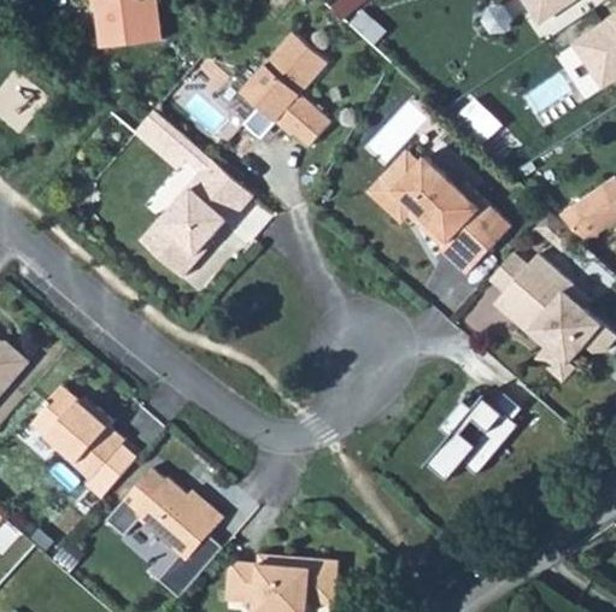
[(89,0),(91,4),(98,3),(104,6),(105,18),(100,25),(104,52),(163,45),(158,1),(139,4),(138,0),(89,0)]
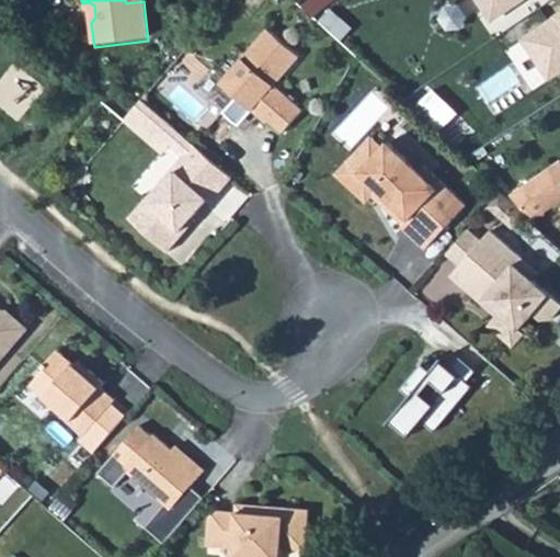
[(335,0),(315,0),(305,9),(313,19),(335,0)]
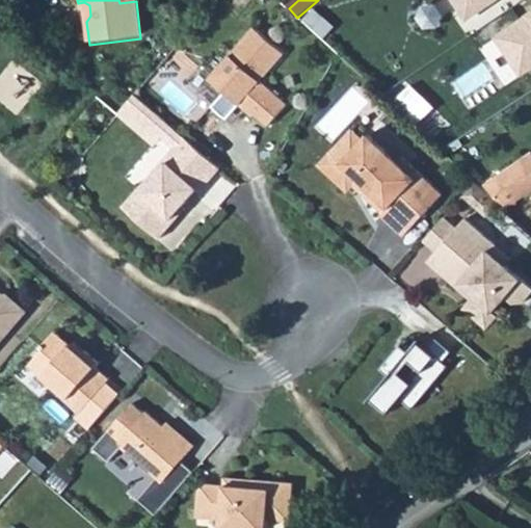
[(450,0),(468,29),(507,0),(450,0)]
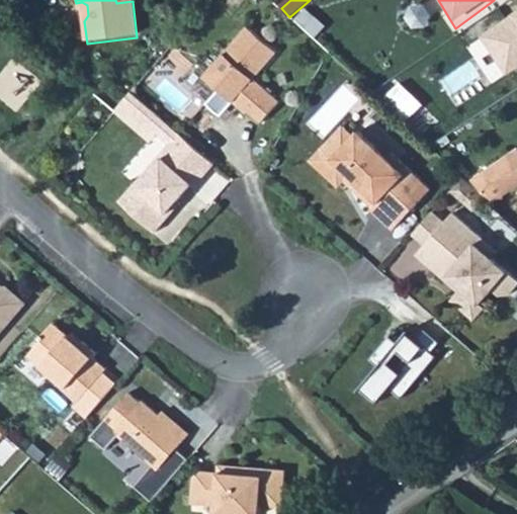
[(82,2),(76,3),(83,9),(84,21),(88,15),(87,5),(82,2)]
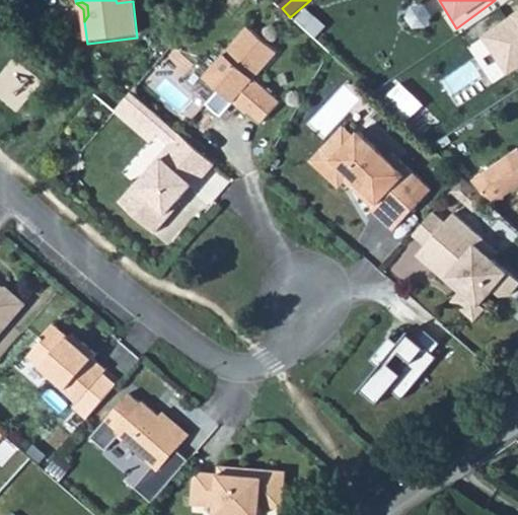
[(517,17),(484,41),(510,81),(517,75),(517,17)]
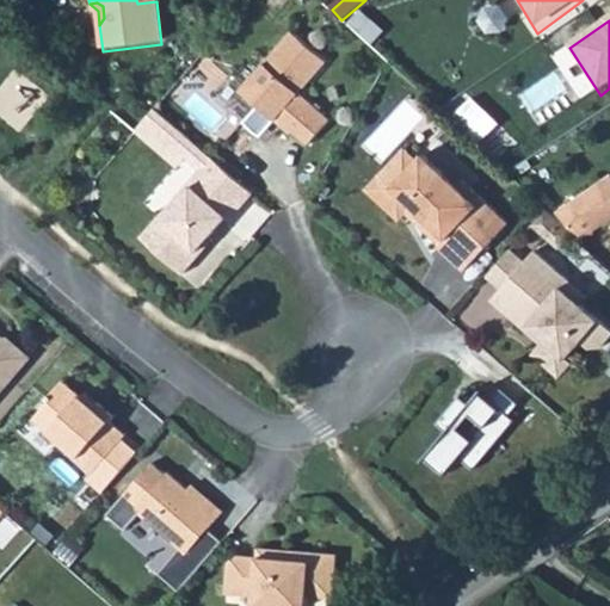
[(290,33),(240,92),(257,106),(242,124),(256,135),(263,127),(267,130),(275,122),(290,135),(293,133),(308,146),(330,121),(299,94),(325,63),(290,33)]
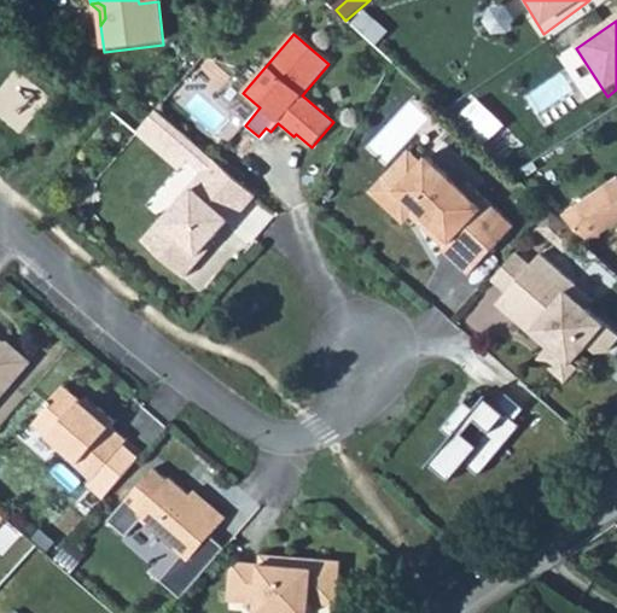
[(475,105),(452,123),(479,150),(490,141),(502,132),(475,105)]
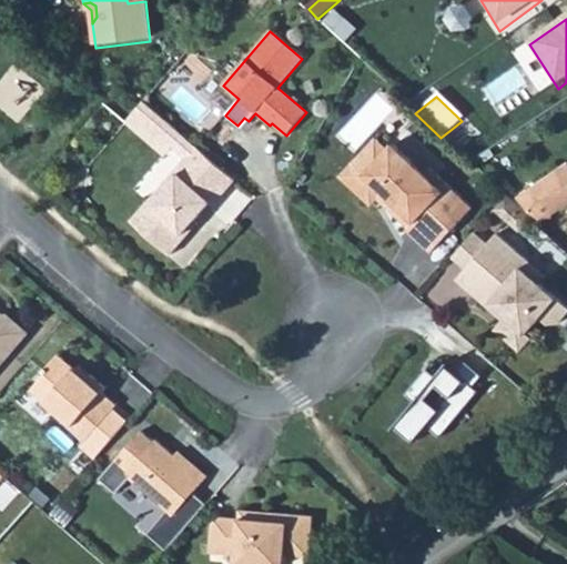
[(138,109),(127,121),(147,138),(158,126),(138,109)]
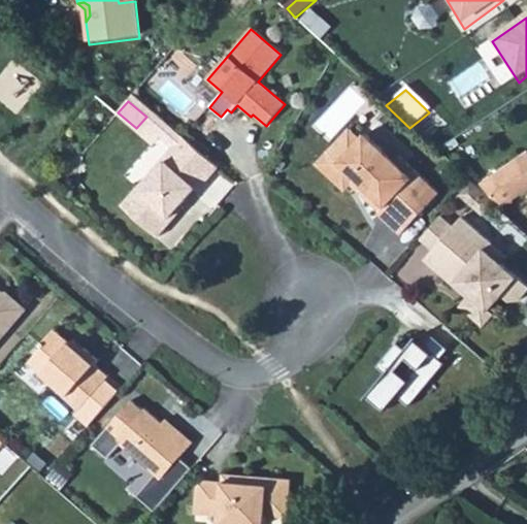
[(429,112),(419,121),(434,138),(454,123),(441,107),(432,116),(429,112)]
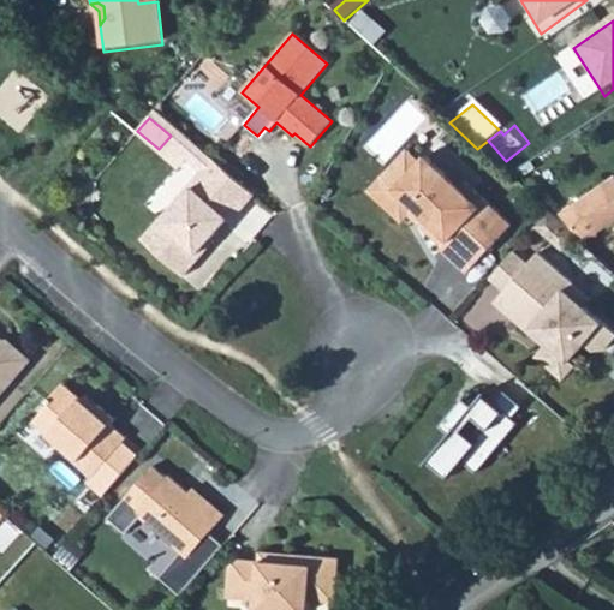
[(252,193),(210,157),(186,185),(190,187),(177,202),(173,199),(139,239),(182,275),(200,253),(197,251),(208,238),(226,219),(228,221),(252,193)]
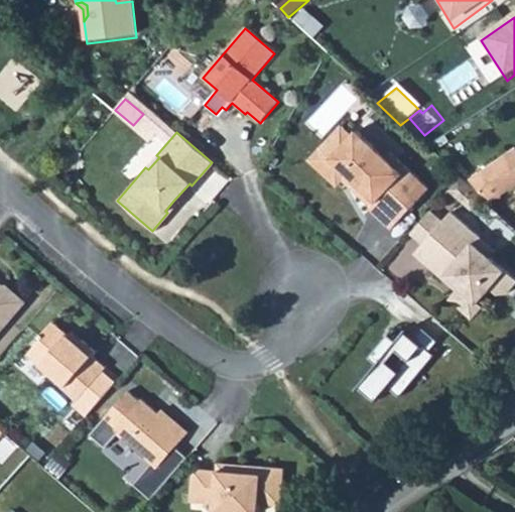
[(330,135),(316,150),(327,160),(316,171),(334,187),(340,181),(345,177),(358,189),(354,195),(368,208),(366,210),(388,231),(425,190),(387,154),(383,159),(354,132),(341,146),(330,135)]
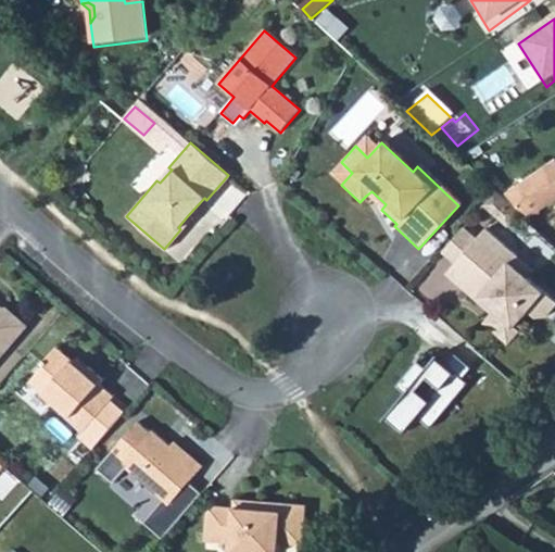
[(341,185),(352,173),(341,162),(329,174),(341,185)]
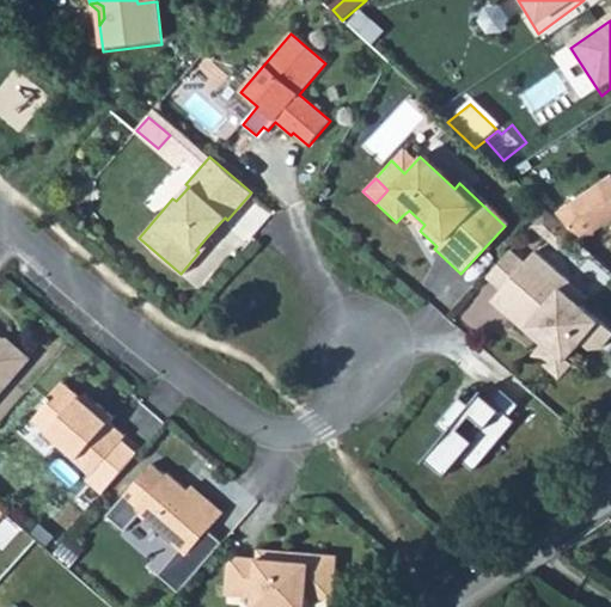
[(610,182),(609,181),(560,216),(581,245),(610,222),(610,182)]
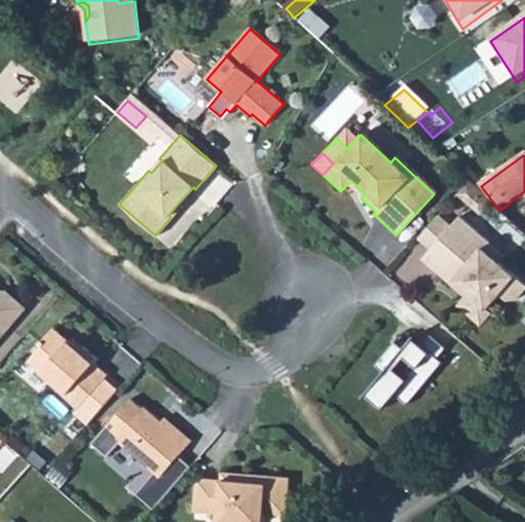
[(351,181),(346,185),(361,198),(365,193),(351,181)]
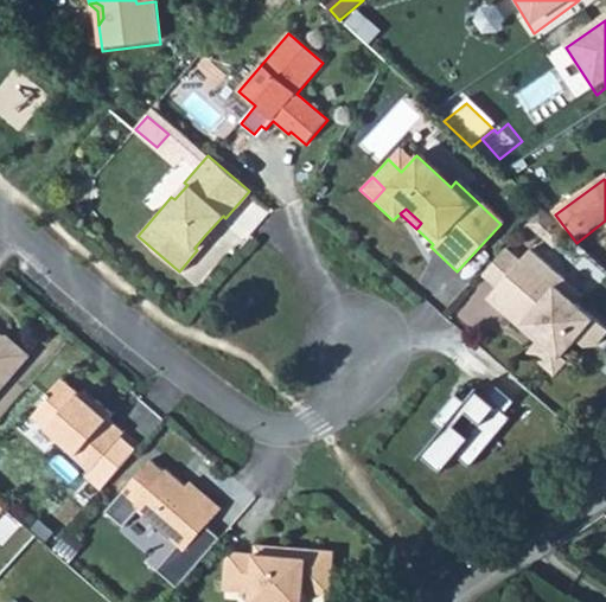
[(563,235),(537,210),(524,225),(550,249),(563,235)]
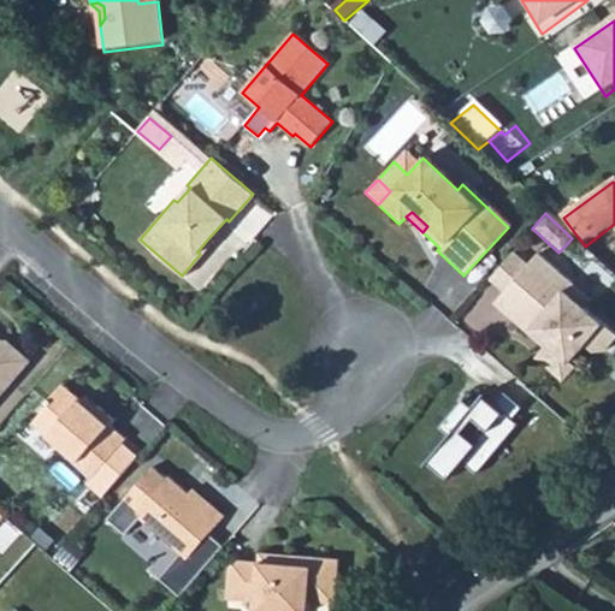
[(601,237),(587,245),(601,264),(614,254),(601,237)]
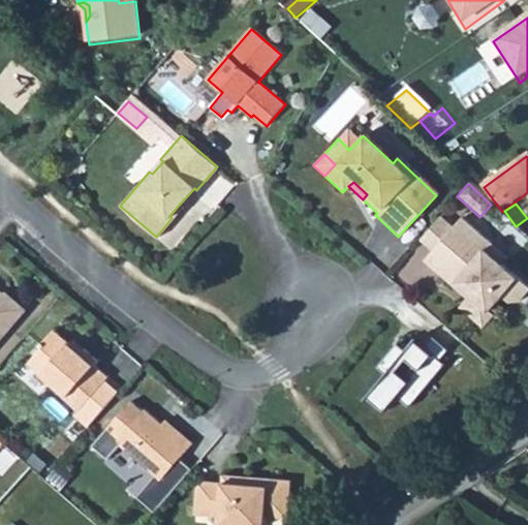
[(182,207),(179,205),(169,216),(172,218),(182,207)]
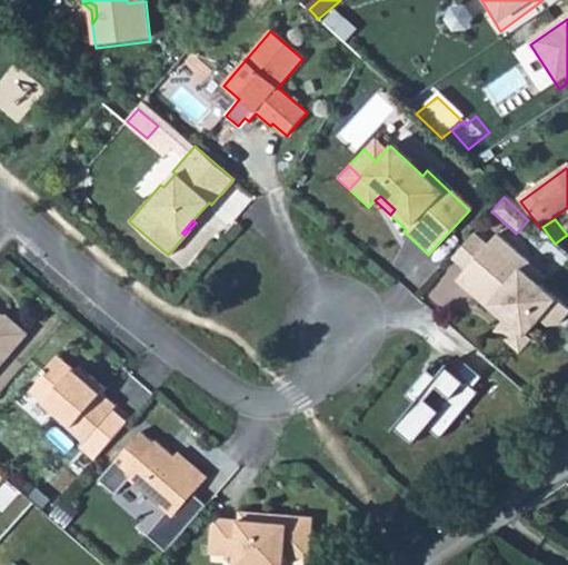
[(450,258),(464,270),(486,245),(472,233),(450,258)]
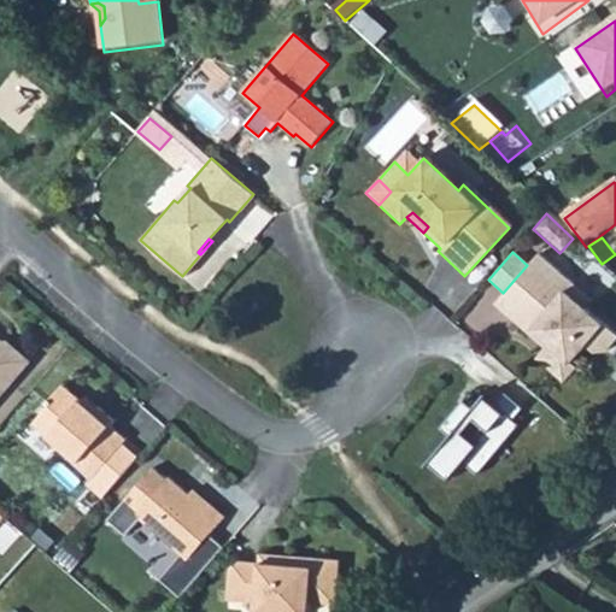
[(503,293),(493,304),(511,319),(514,316),(546,345),(544,348),(534,358),(561,382),(574,368),(569,363),(584,346),(592,353),(603,352),(615,339),(615,336),(584,309),(564,292),(572,283),(537,254),(527,265),(503,293)]
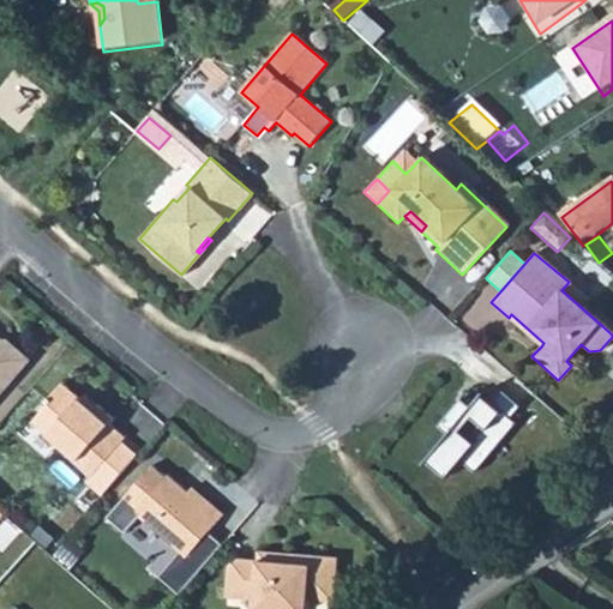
[(569,282),(562,290),(581,307),(588,300),(569,282)]
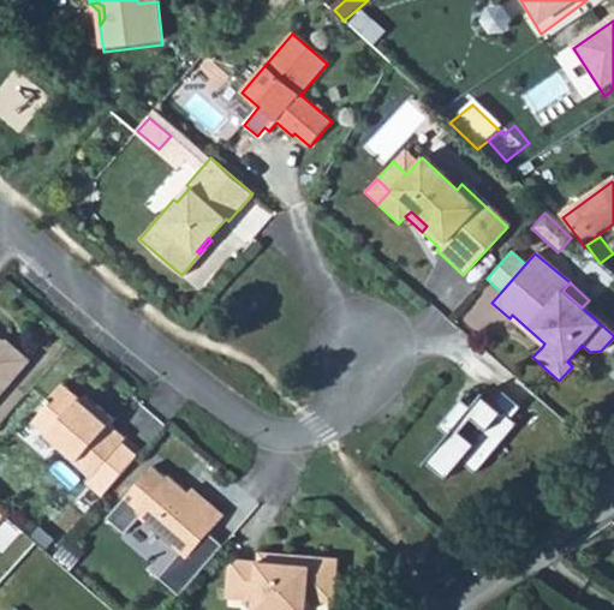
[(512,315),(510,318),(542,347),(544,344),(512,315)]
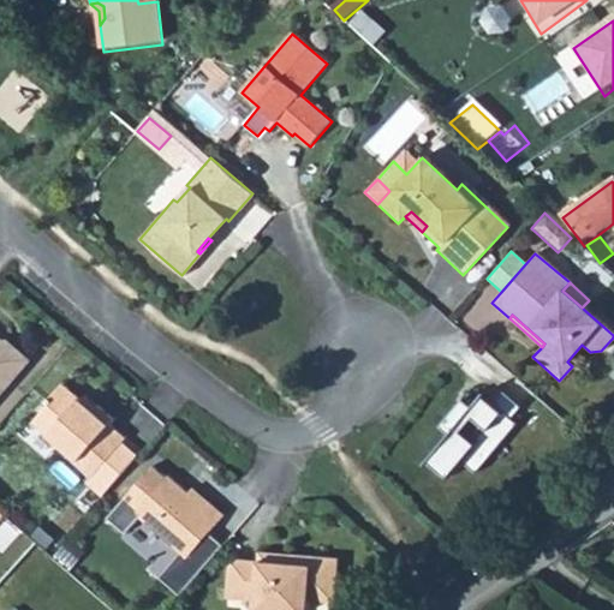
[(0,386),(24,359),(0,339),(0,338),(0,386)]
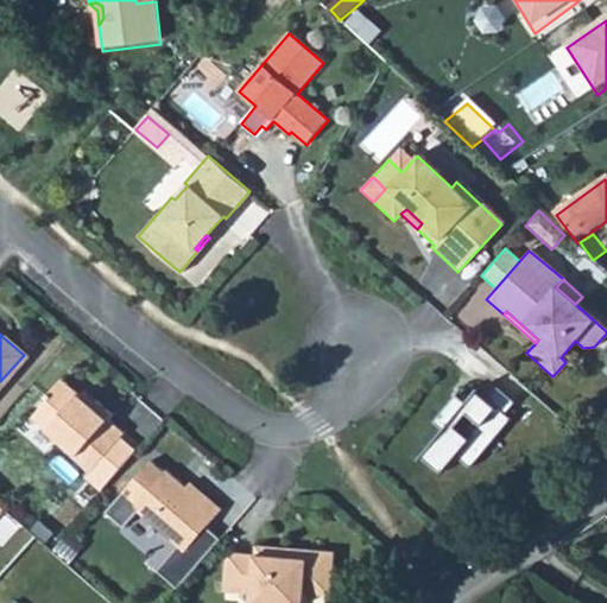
[(77,393),(58,378),(43,395),(45,397),(30,416),(57,439),(56,442),(86,468),(81,474),(97,487),(131,446),(118,435),(121,431),(106,418),(109,413),(93,399),(88,404),(77,393)]
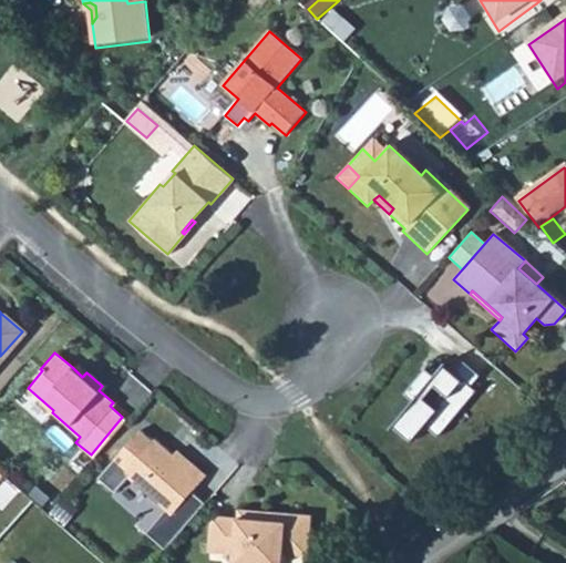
[(407,405),(390,422),(408,439),(421,425),(433,436),(472,392),(467,387),(476,377),(460,362),(451,372),(442,365),(428,380),(422,386),(430,392),(434,397),(423,409),(419,405),(412,398),(407,405)]
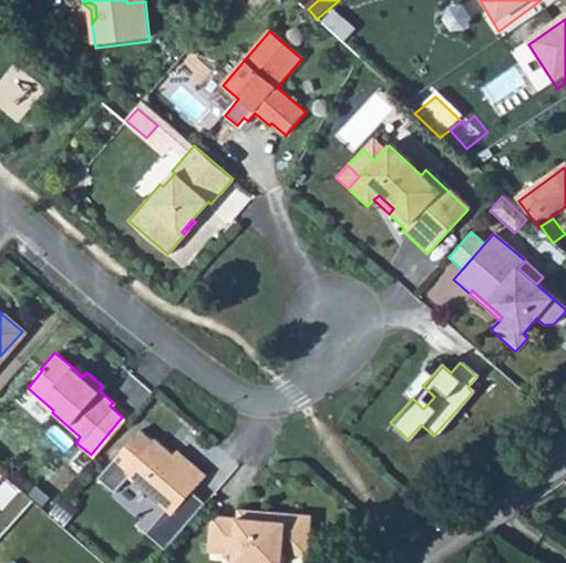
[(72,367),(82,377),(86,372),(75,364),(72,367)]
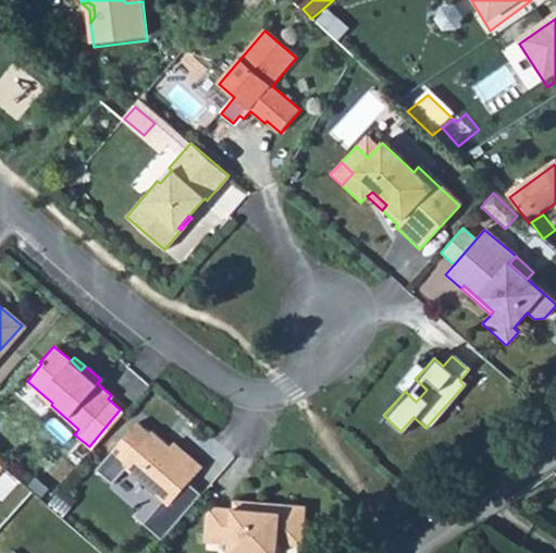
[(391,390),(399,397),(405,391),(411,397),(422,385),(415,379),(420,373),(414,366),(391,390)]
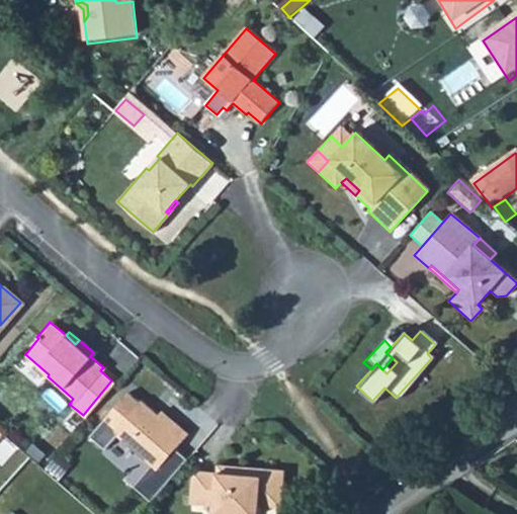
[(157,414),(140,399),(138,401),(126,391),(89,434),(104,447),(116,433),(150,462),(132,484),(149,499),(185,456),(174,447),(187,432),(174,421),(170,425),(157,414)]
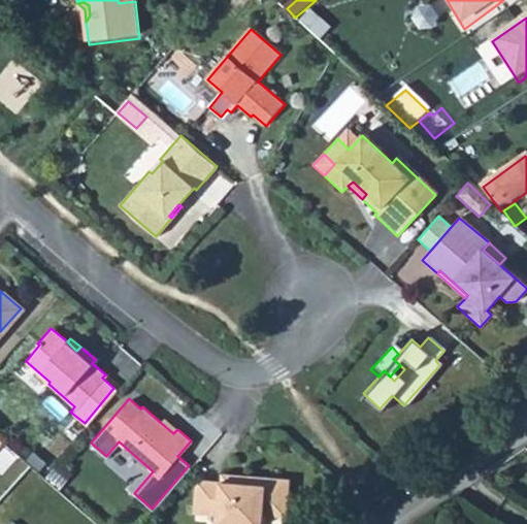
[(164,418),(160,422),(173,433),(177,429),(164,418)]
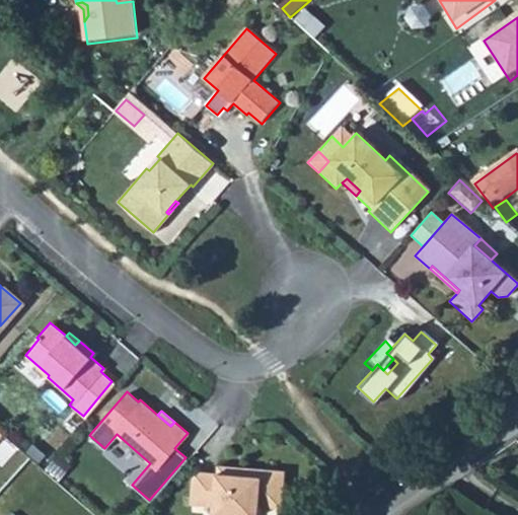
[(284,512),(284,470),(241,470),(241,477),(232,477),(232,470),(217,469),(217,477),(200,476),(193,484),(193,510),(217,510),(216,514),(262,514),(262,511),(284,512)]
